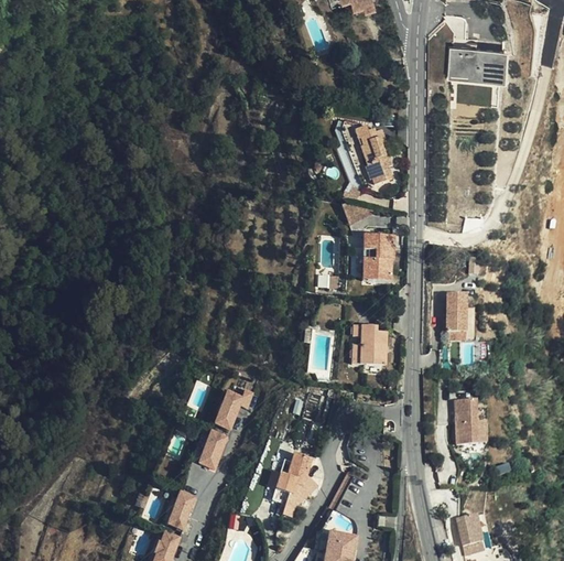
[(351,0),(354,9),(373,4),(372,0),(351,0)]
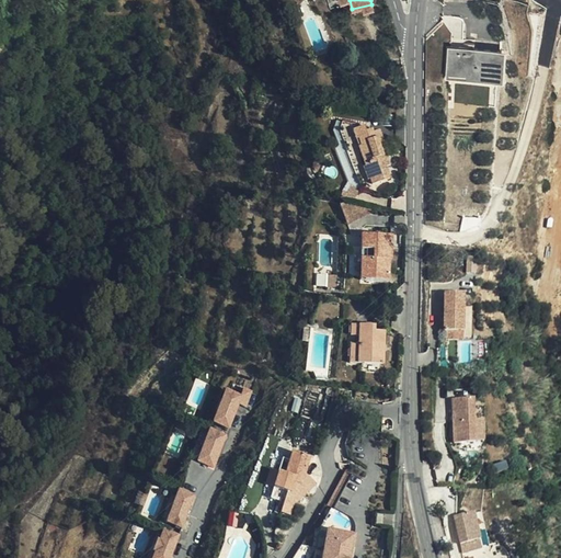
[(447,72),(505,77),(507,46),(449,42),(447,72)]
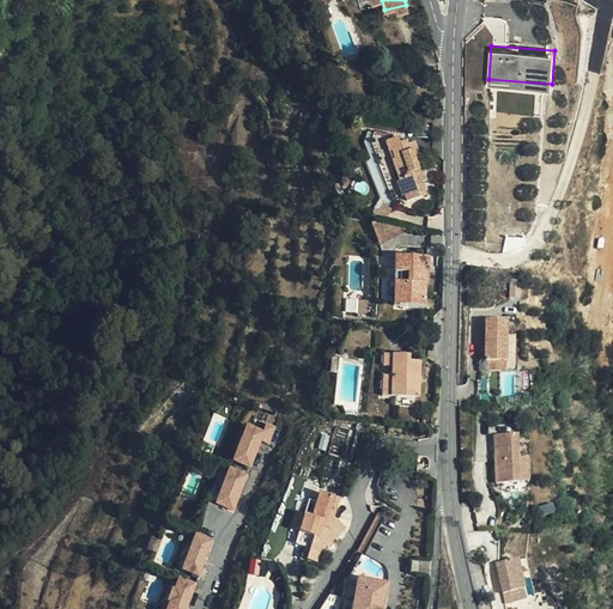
[(395,133),(394,133),(386,136),(405,196),(424,190),(419,177),(424,176),(418,158),(420,157),(414,138),(406,139),(405,135),(398,138),(395,133)]
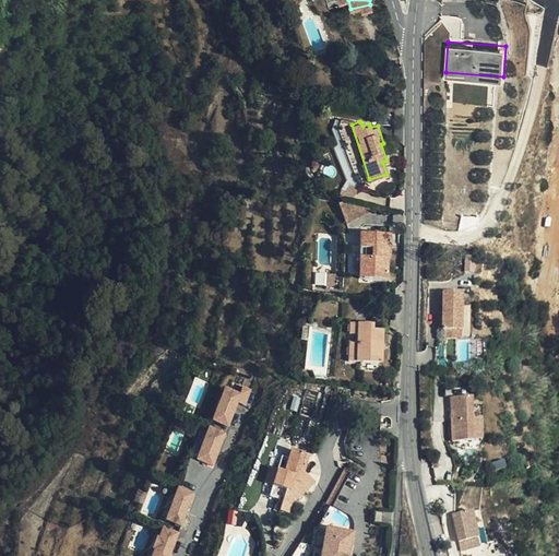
[(263,206),(262,192),(253,192),(253,206),(263,206)]
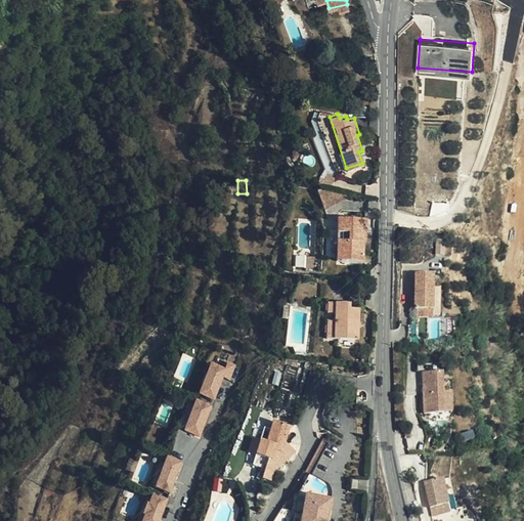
[(361,232),(364,232),(365,217),(337,217),(337,260),(358,261),(358,255),(362,255),(363,241),(360,241),(361,232)]
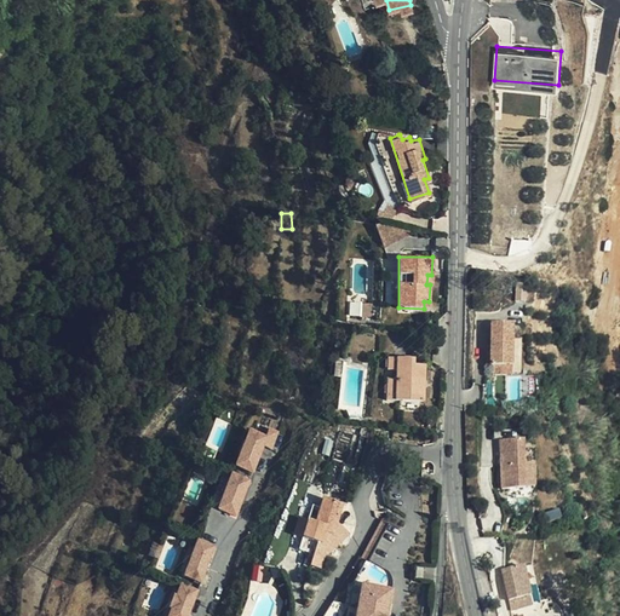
[(514,316),(492,316),(492,353),(514,353),(514,316)]
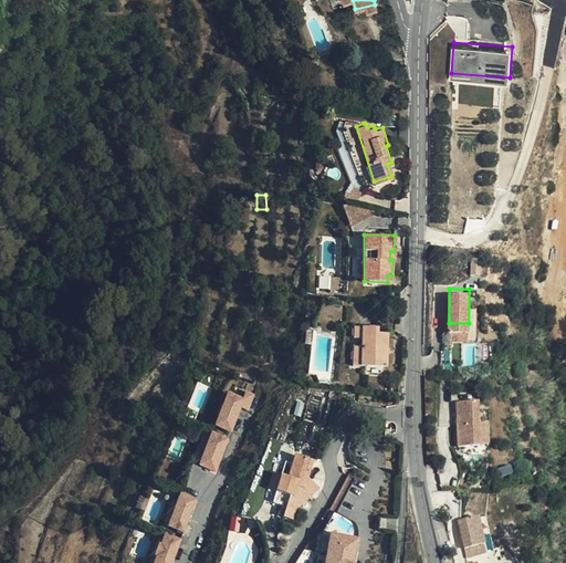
[(389,365),(389,332),(378,331),(378,326),(350,325),(350,337),(355,337),(355,345),(350,345),(349,365),(389,365)]
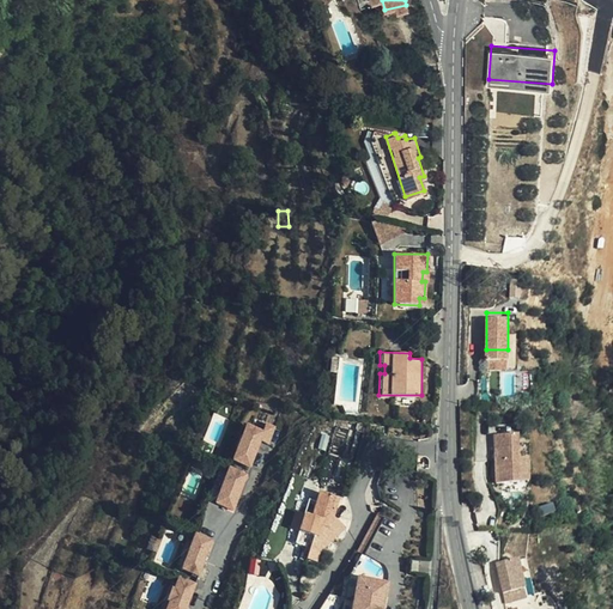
[(261,431),(259,439),(267,442),(274,426),(265,422),(261,431)]
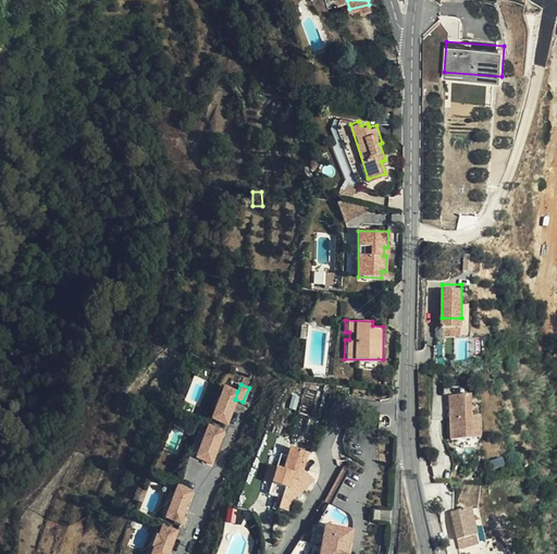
[(235,399),(237,392),(223,386),(211,418),(226,423),(235,399)]
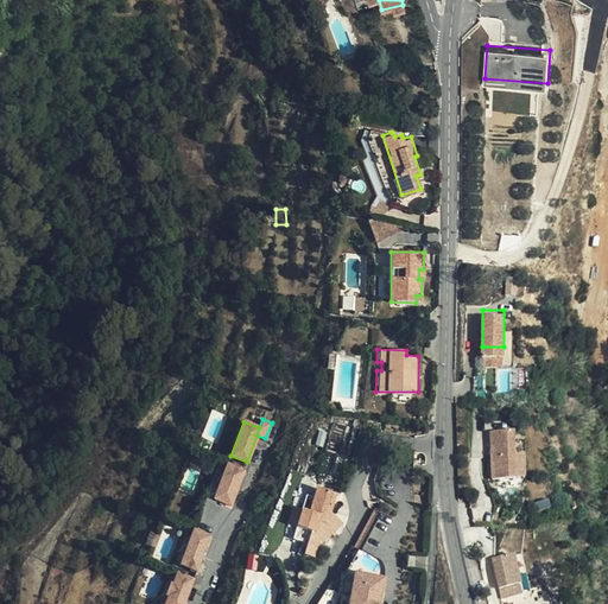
[(493,477),(518,477),(517,453),(517,428),(492,430),(493,477)]
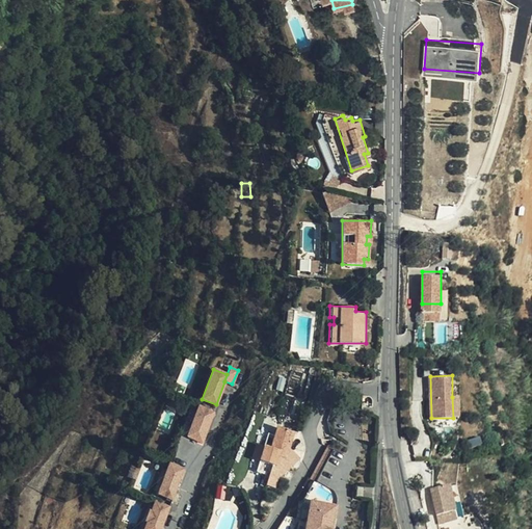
[(280,413),(289,416),(295,395),(286,392),(280,413)]
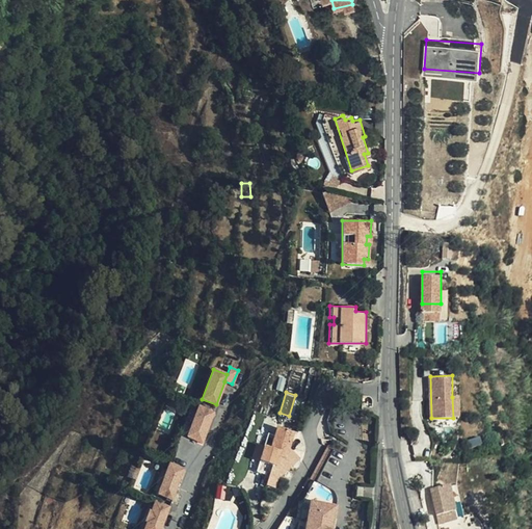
[(200,405),(188,435),(203,441),(214,411),(200,405)]
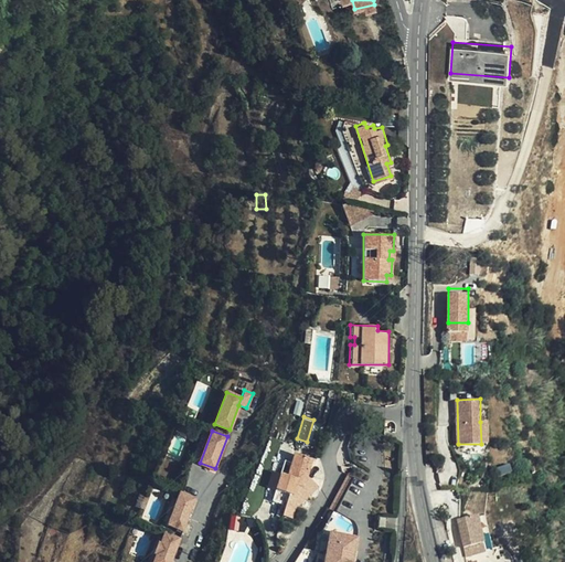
[(292,508),(309,491),(302,486),(306,476),(311,458),(295,454),(292,463),(284,459),(279,475),(274,490),(270,500),(285,505),(281,515),(289,517),(292,508)]
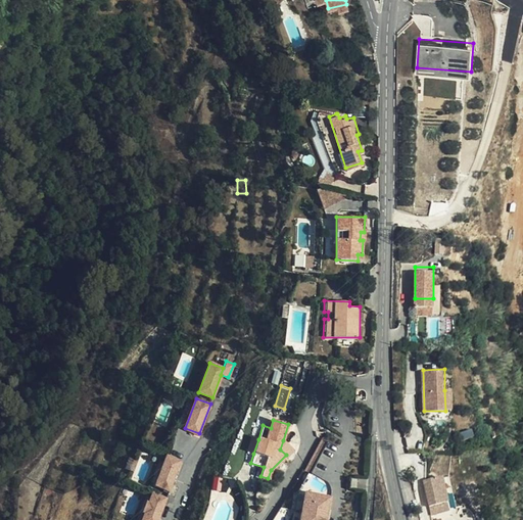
[(253,454),(258,439),(251,437),(247,452),(253,454)]
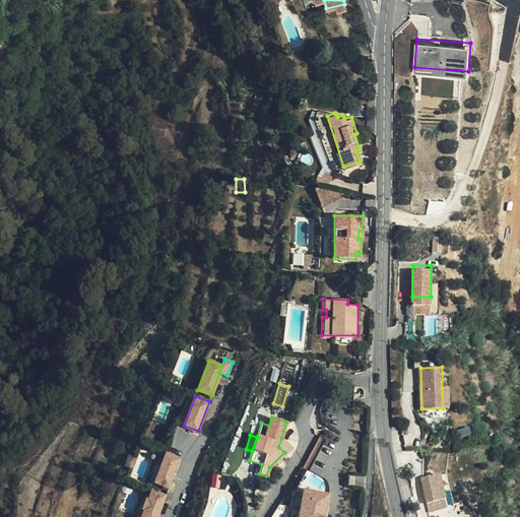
[(302,466),(315,473),(331,442),(318,435),(302,466)]
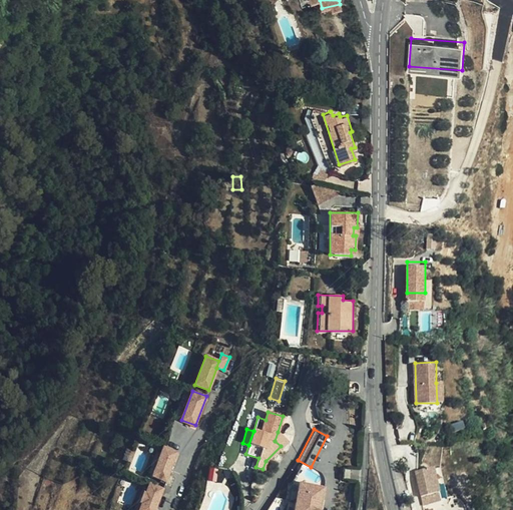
[(281,446),(287,439),(278,432),(275,441),(281,446)]
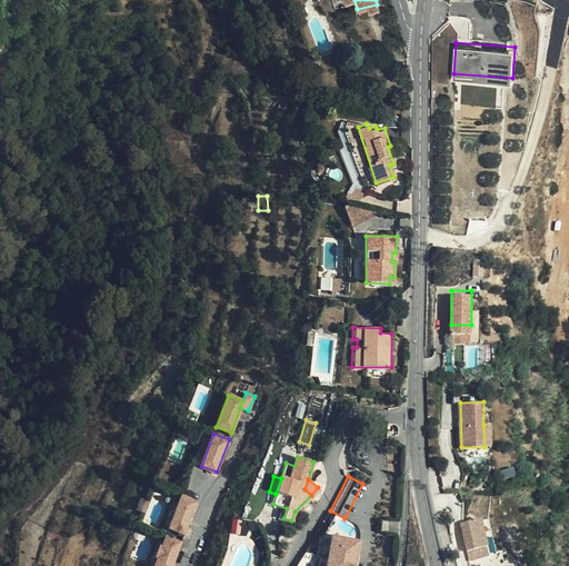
[(186,526),(195,500),(179,494),(167,527),(182,533),(186,526)]
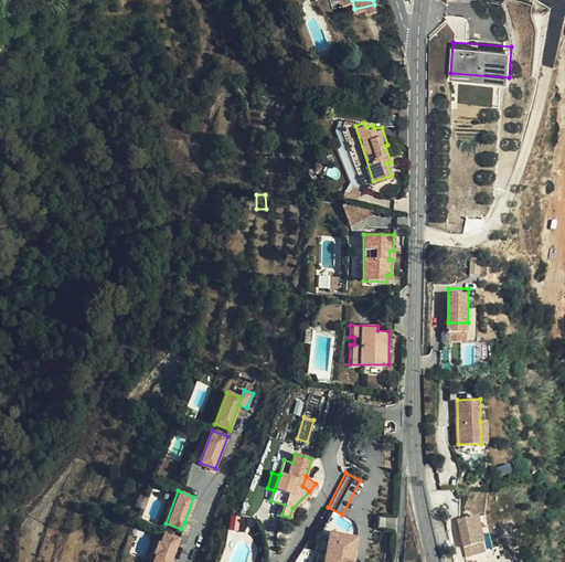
[(483,512),(478,513),(484,541),(475,543),(477,552),(492,548),(483,512)]
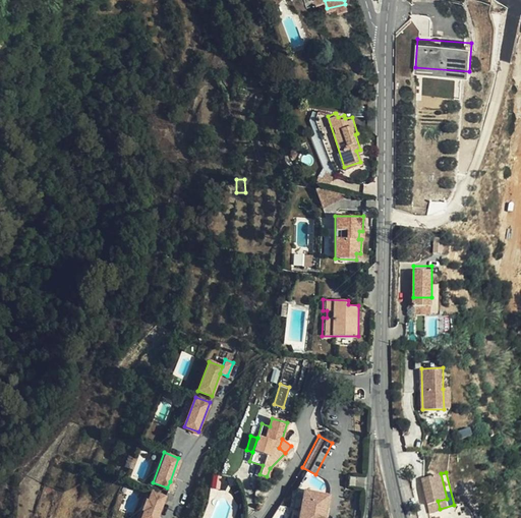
[(441,473),(422,477),(429,511),(440,509),(438,501),(447,499),(441,473)]
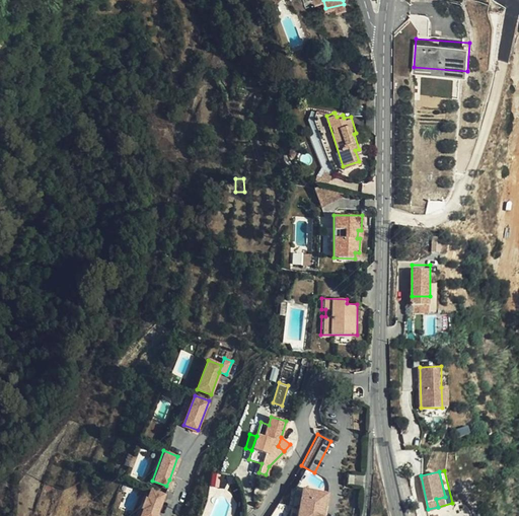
[(324,515),(325,509),(328,491),(303,487),(298,515),(324,515)]
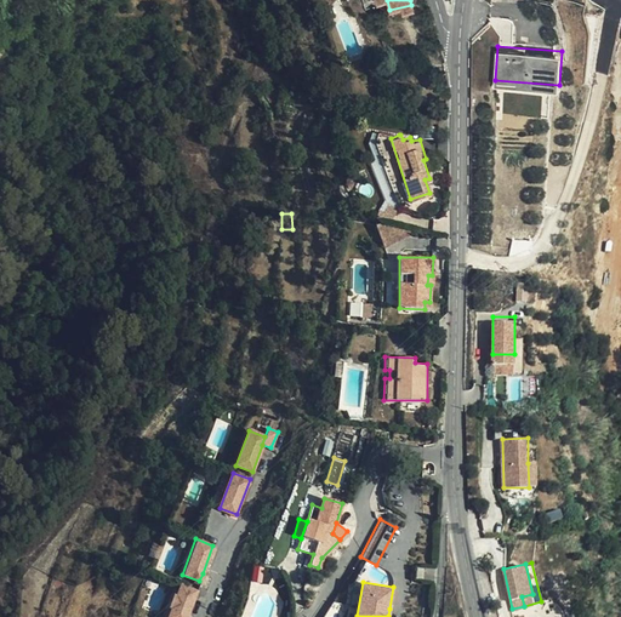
[(171,595),(166,606),(170,607),(165,616),(184,616),(193,598),(195,590),(178,584),(175,596),(171,595)]
